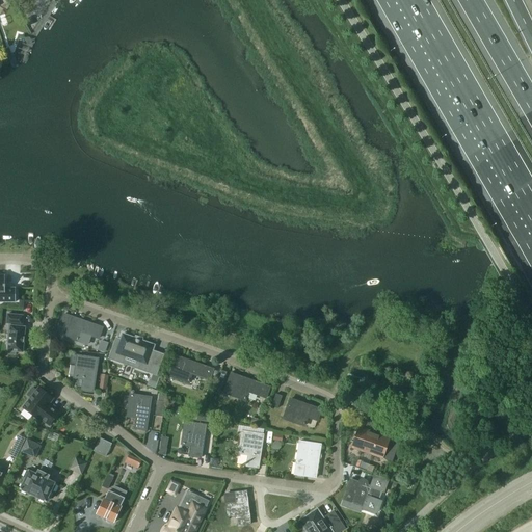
[(0,274),(0,301),(16,301),(16,288),(5,288),(5,275),(0,274)]
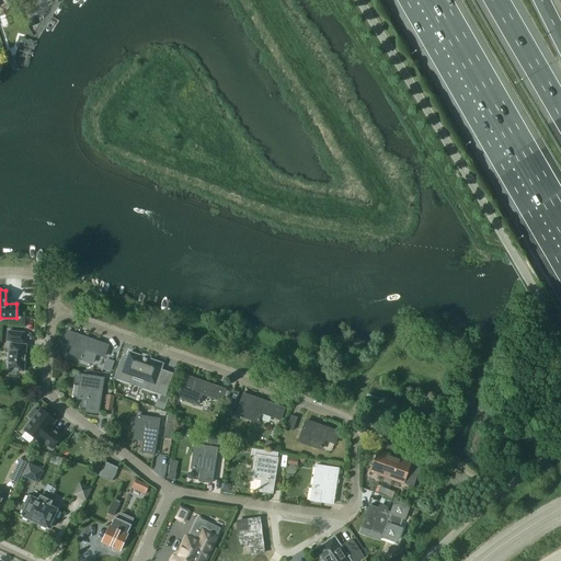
[(25,354),(26,344),(22,344),(22,342),(23,342),(24,332),(8,331),(7,341),(12,341),(12,343),(11,343),(10,352),(9,352),(8,361),(9,361),(9,369),(9,373),(16,374),(16,370),(24,370),(24,361),(25,361),(25,355),(25,354)]
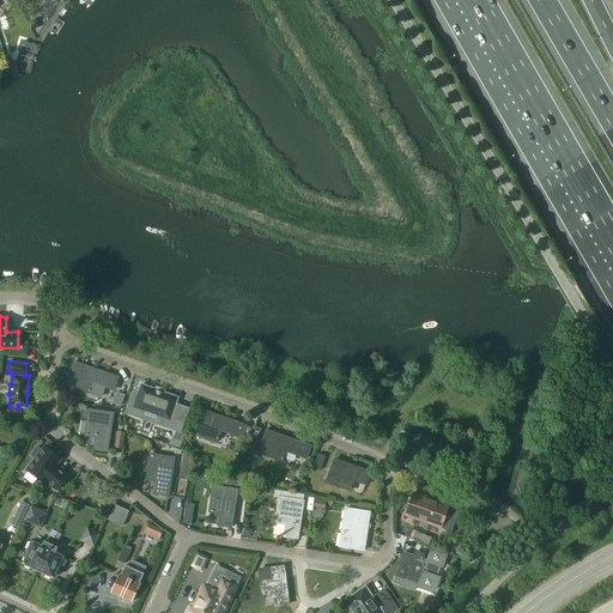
[(114,390),(117,378),(73,362),(70,375),(80,378),(77,388),(90,393),(93,383),(114,390)]
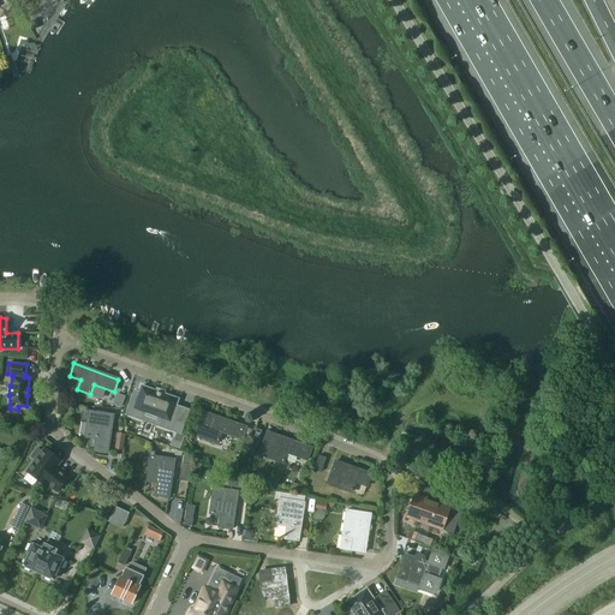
[(135,392),(126,415),(139,419),(142,411),(161,418),(159,425),(172,430),(180,407),(175,406),(178,399),(142,387),(139,393),(135,392)]
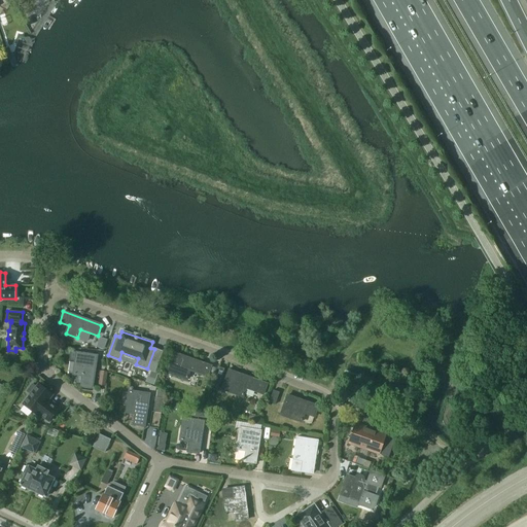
[(76,362),(74,375),(83,376),(81,386),(93,388),(98,355),(77,352),(76,362)]
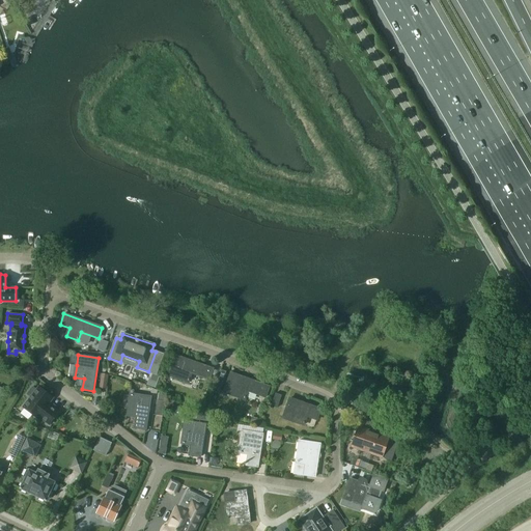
[(213,369),(174,356),(168,374),(189,382),(192,373),(208,380),(213,369)]
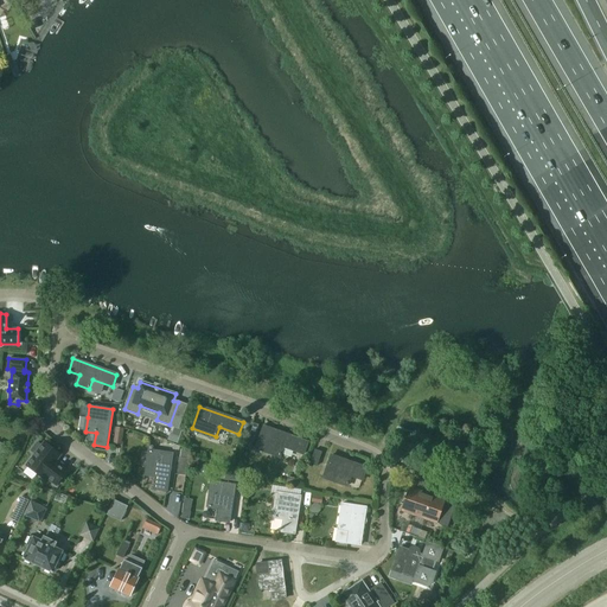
[(264,427),(256,448),(280,457),(283,447),(295,452),(304,454),(307,442),(299,440),(264,427)]
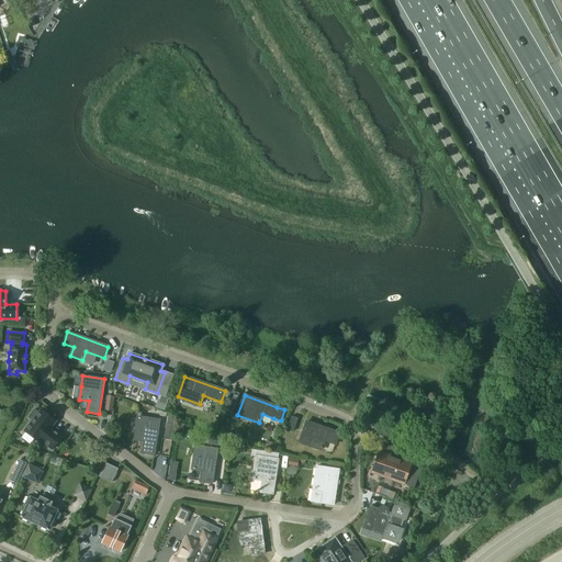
[(108,396),(105,412),(112,413),(115,397),(108,396)]
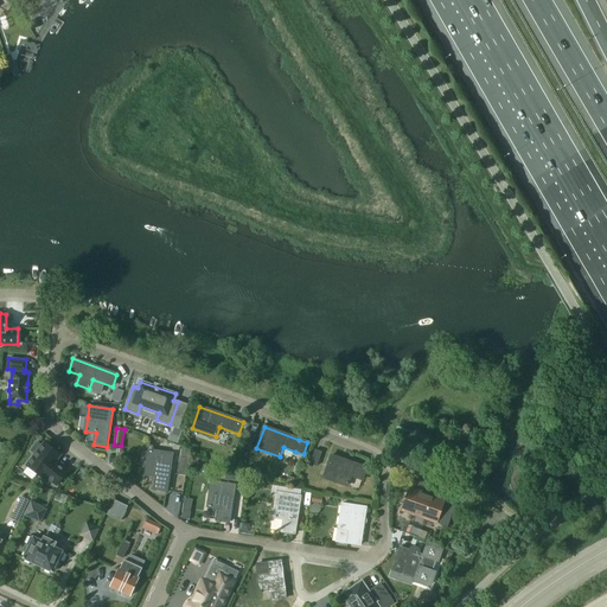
[(171,432),(168,440),(177,442),(180,435),(171,432)]
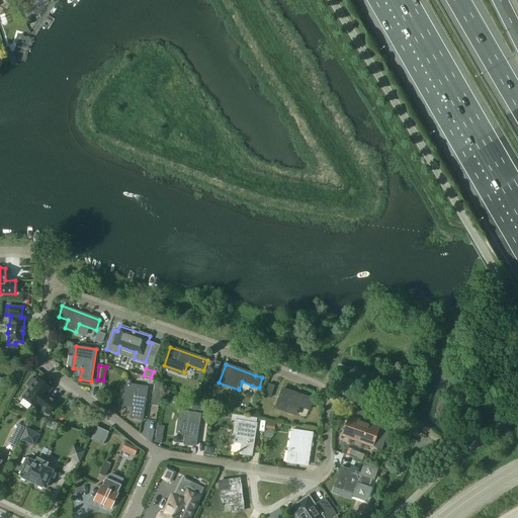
[(37,407),(48,415),(57,403),(47,395),(52,389),(37,377),(35,380),(31,377),(26,384),(29,387),(22,398),(36,409),(37,407)]
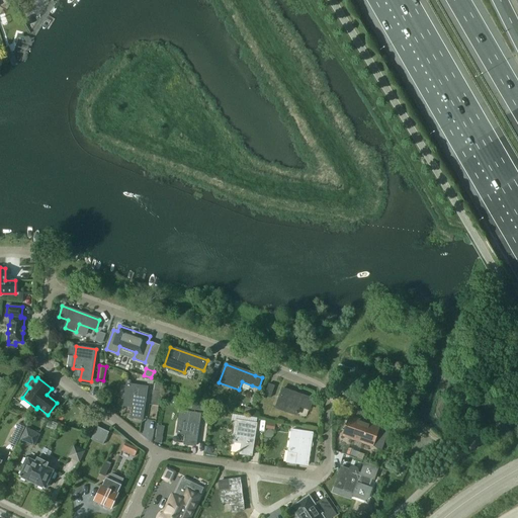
[(270,398),(275,385),(269,383),(265,396),(270,398)]
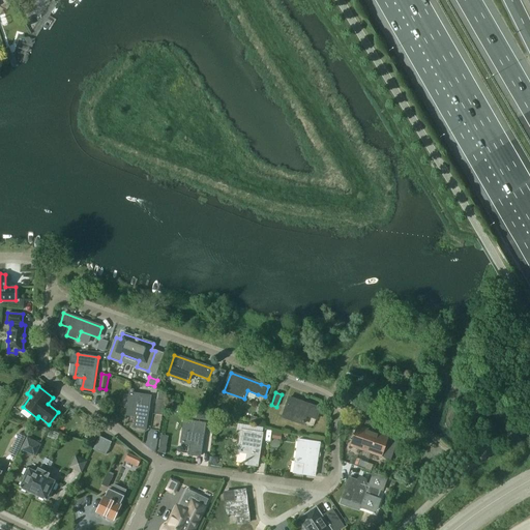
[(130,393),(127,415),(137,416),(135,428),(146,429),(151,396),(130,393)]
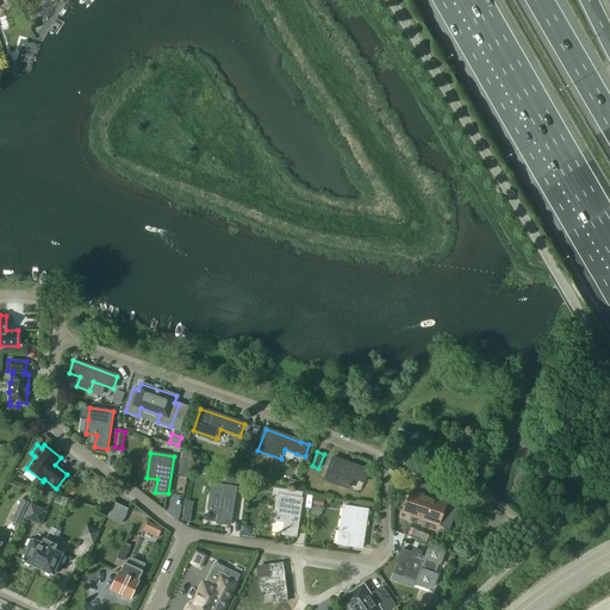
[(332,458),(325,480),(348,489),(352,479),(363,483),(368,471),(332,458)]
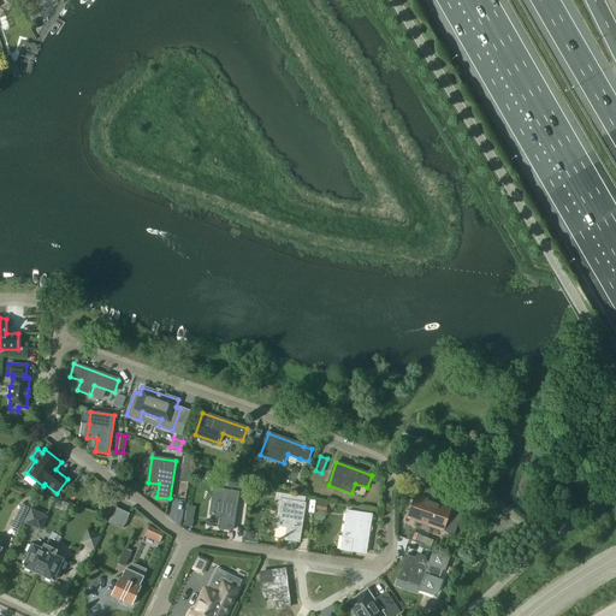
[(431,466),(426,472),(444,484),(449,478),(431,466)]
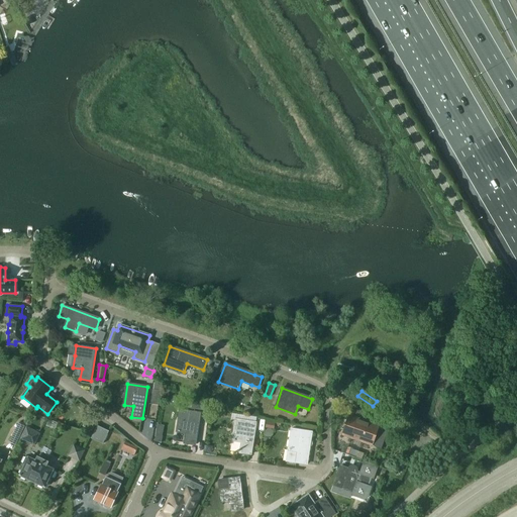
[(384,410),(380,421),(390,424),(394,413),(384,410)]
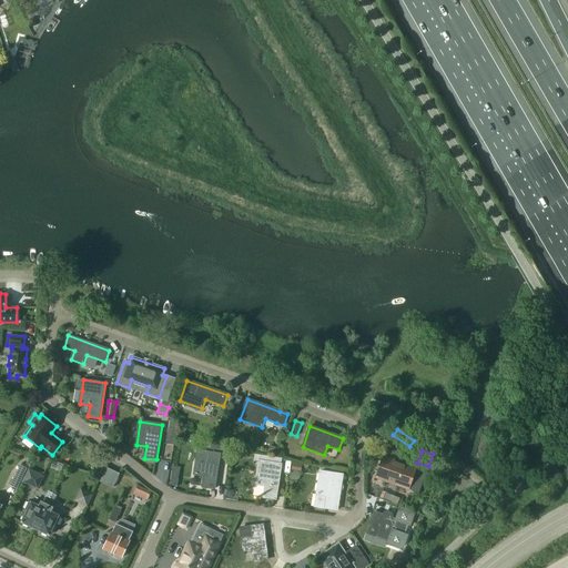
[(199,452),(194,474),(204,476),(202,487),(214,489),(220,455),(199,452)]
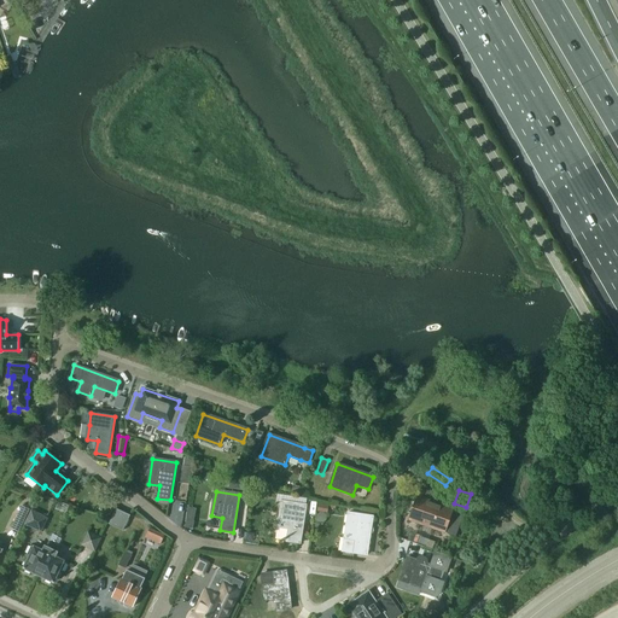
[(278,495),(278,501),(283,502),(279,528),(289,529),(287,541),(301,543),(305,506),(307,499),(278,495)]
